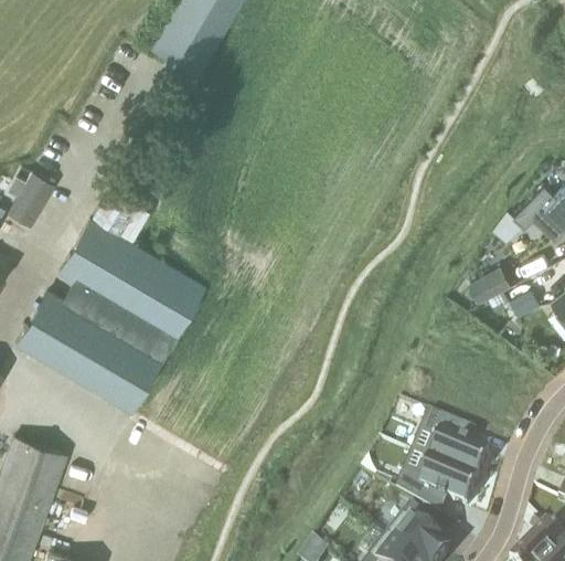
[(179,0),(149,51),(198,81),(245,0),(179,0)]
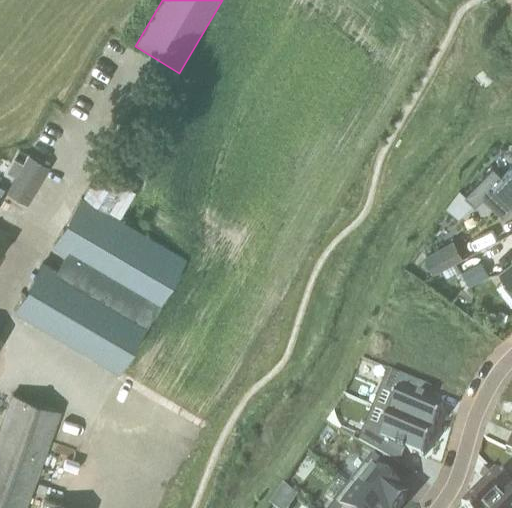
[(28,157),(6,195),(28,208),(50,170),(28,157)]
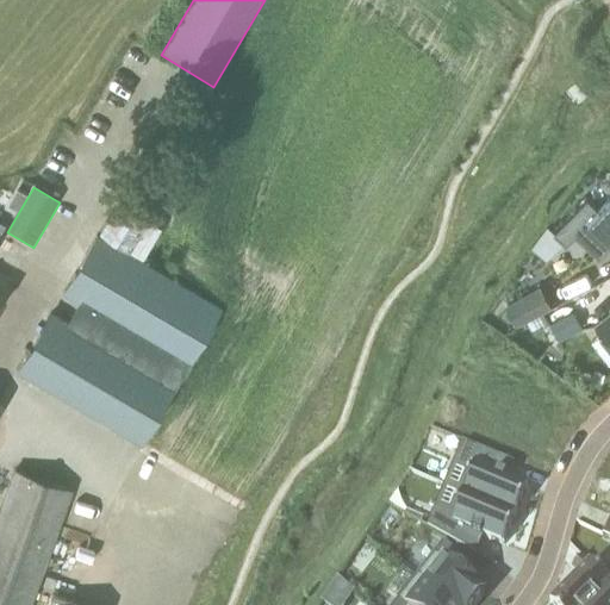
[(548,229),(533,250),(533,251),(547,264),(564,248),(567,250),(577,241),(597,261),(599,264),(609,253),(609,201),(599,213),(587,204),(555,236),(548,230),(548,229)]
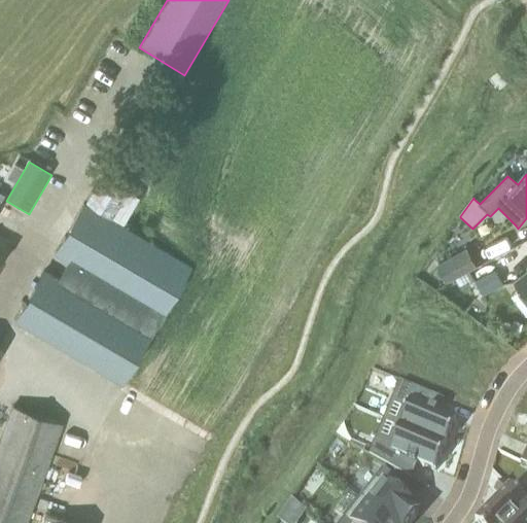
[(139,199),(101,177),(84,204),(124,227),(139,199)]
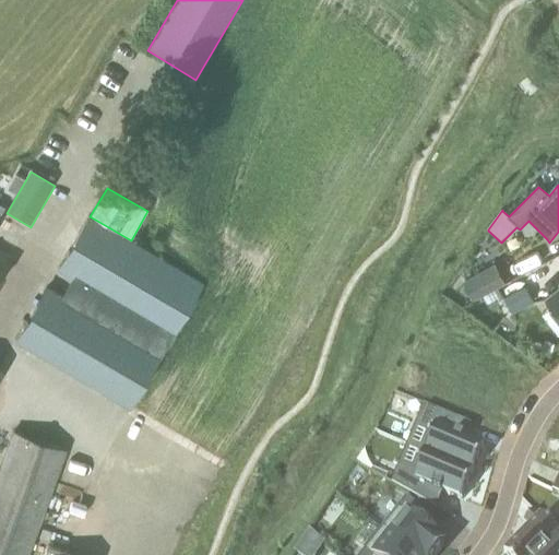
[(0,273),(10,258),(0,251),(0,219),(0,217),(4,210),(0,207),(0,273)]
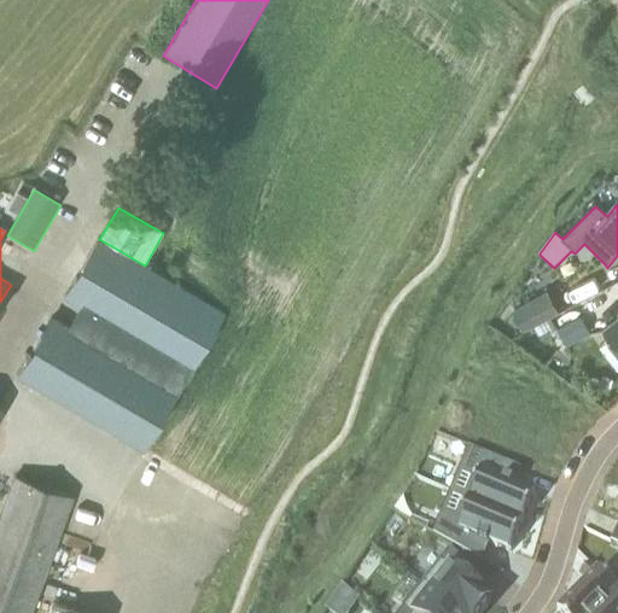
[(70,328),(51,317),(15,380),(143,455),(179,393),(190,375),(225,315),(98,240),(62,301),(80,310),(70,328)]
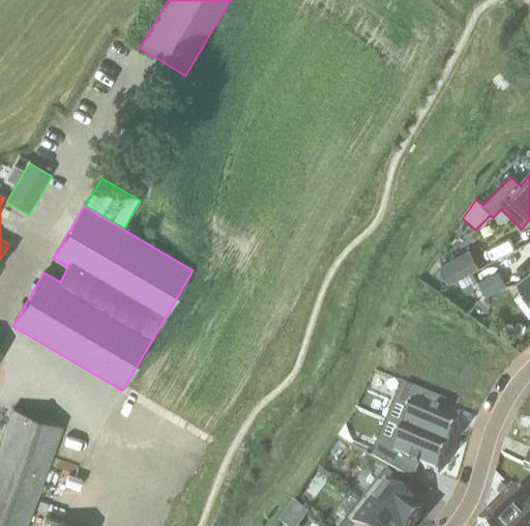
[(450,286),(478,271),(472,259),(459,266),(455,262),(441,269),(450,286)]
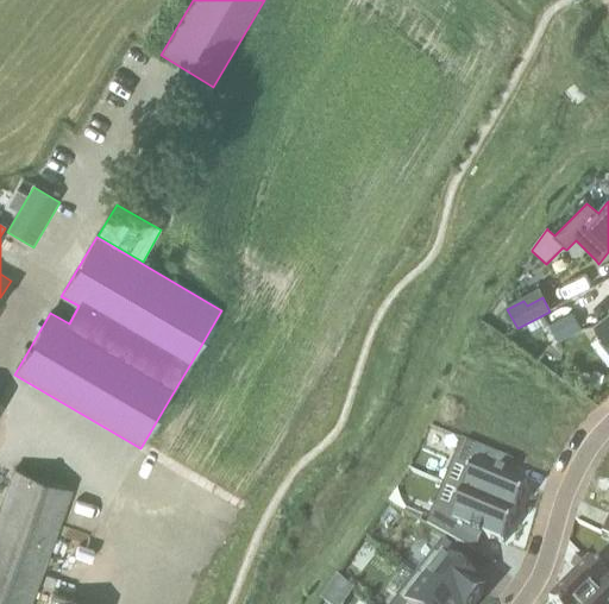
[(570,318),(550,328),(559,345),(579,333),(570,318)]
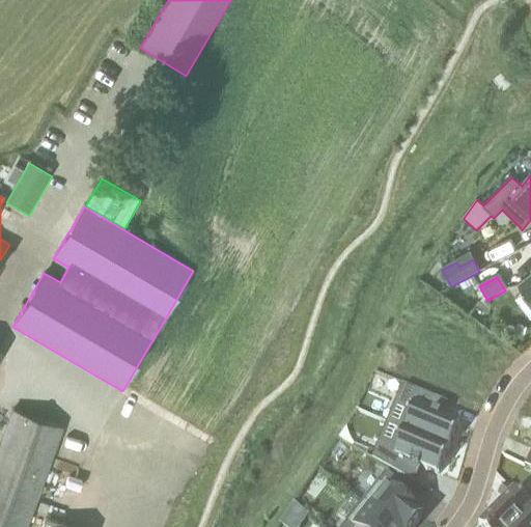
[(530,301),(530,277),(520,286),(530,301)]
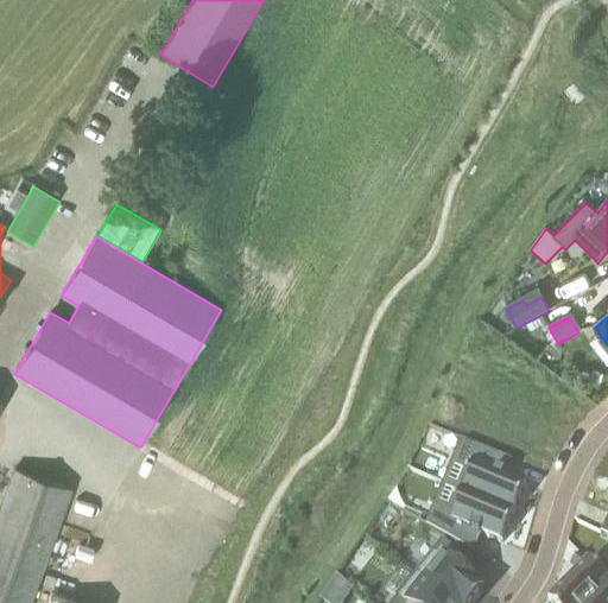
[(526,474),(536,452),(529,449),(502,438),(492,433),(482,456),(526,474)]
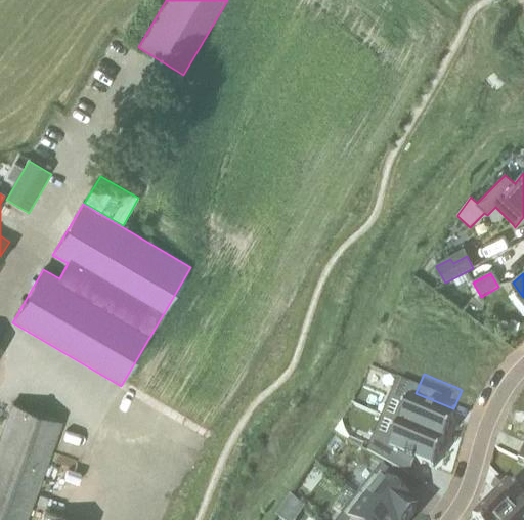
[(398,386),(390,405),(403,410),(396,429),(444,448),(454,424),(436,417),(442,403),(398,386)]
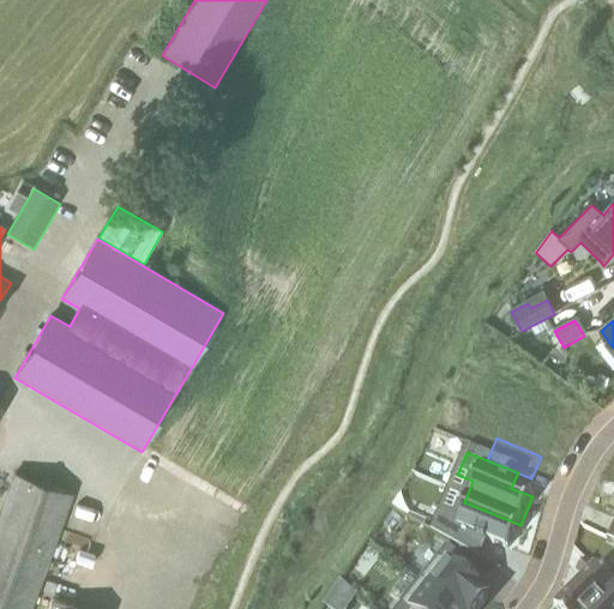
[(14,476),(0,513),(0,608),(30,608),(72,496),(14,476)]
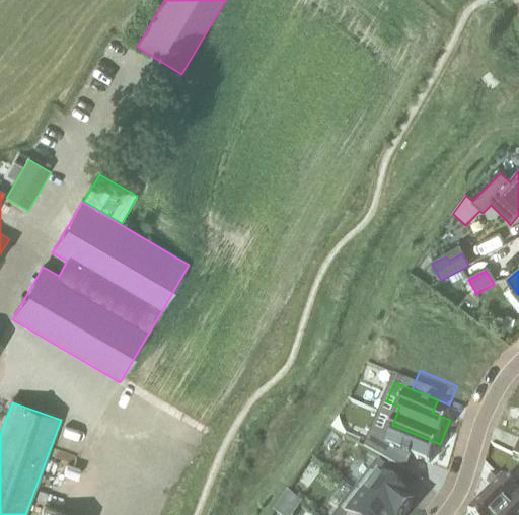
[(372,437),(364,454),(405,477),(412,461),(430,468),(440,444),(392,425),(385,442),(372,437)]
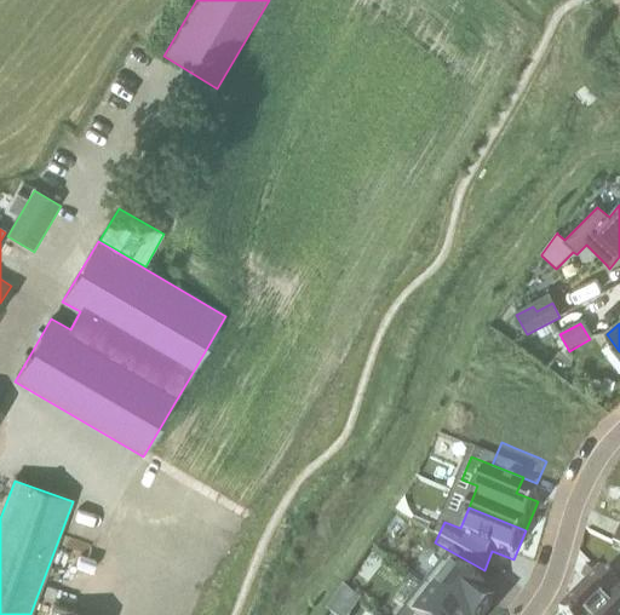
[(429,539),(431,533),(415,526),(413,530),(429,539)]
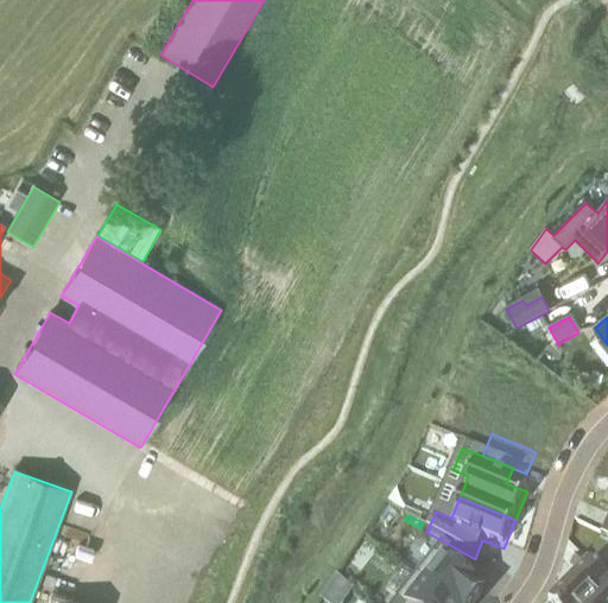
[(443,547),(416,582),(443,602),(480,602),(483,597),(457,577),(467,566),(443,547)]
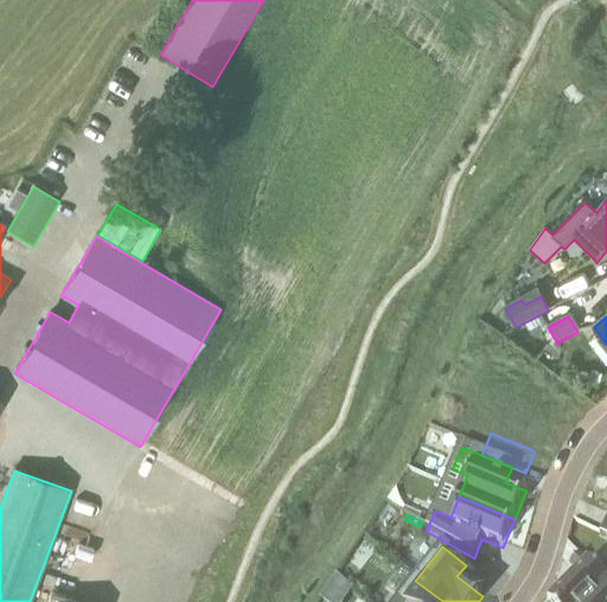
[(594,601),(606,590),(606,587),(588,569),(575,556),(564,567),(579,580),(555,601),(594,601)]
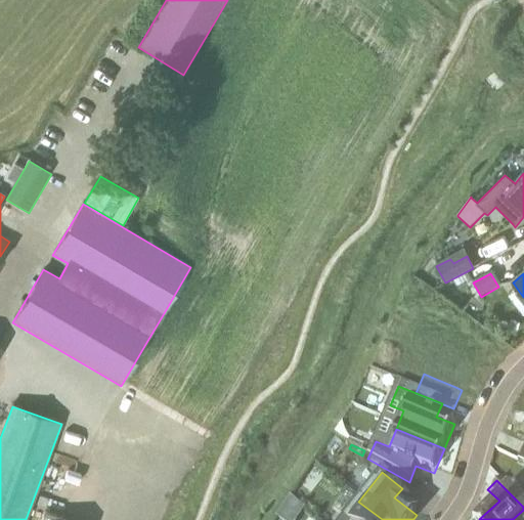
[(382,519),(358,502),(343,519),(382,519)]
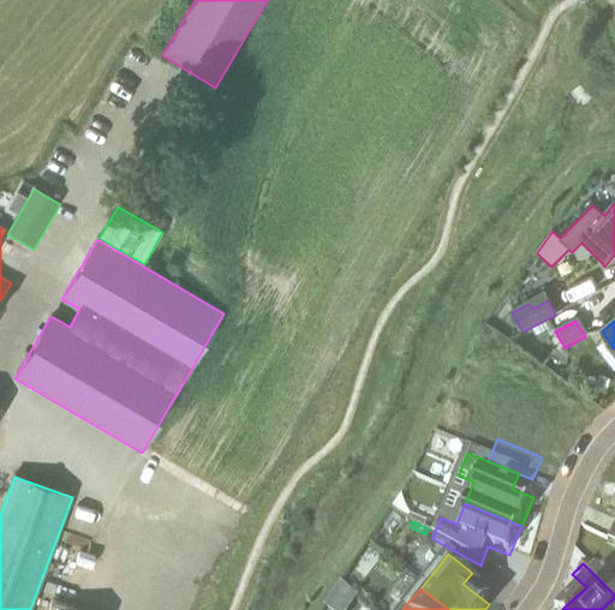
[(614,598),(602,609),(614,609),(614,603),(614,602),(614,599),(614,598)]
